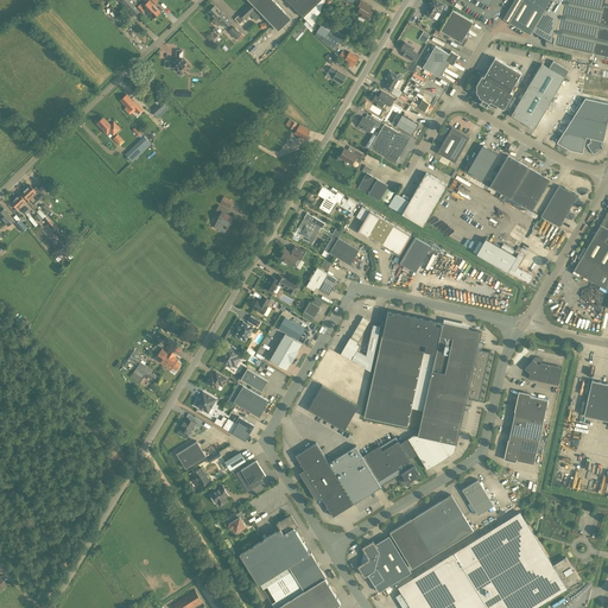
[(118,0),(130,12),(137,6),(131,0),(118,0)]
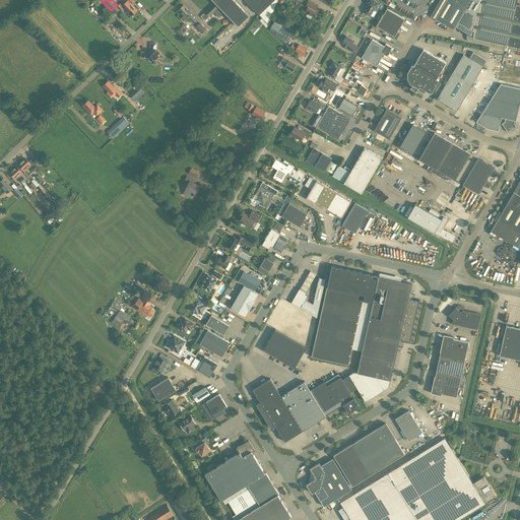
[(135,1),(134,0),(124,0),(117,7),(119,10),(121,11),(124,8),(131,15),(137,10),(131,3),(135,1)]
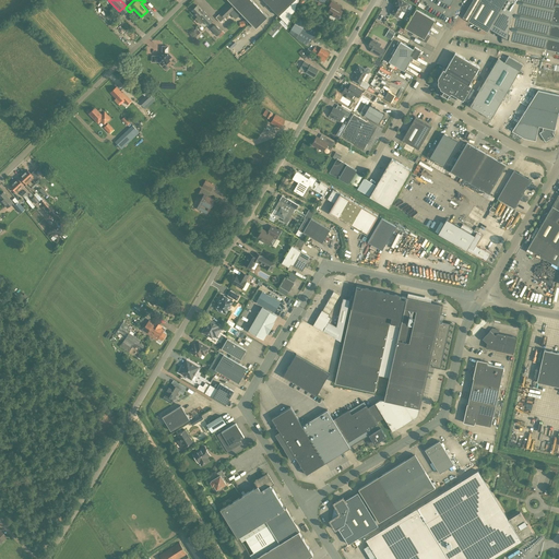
[(228,0),(256,28),(268,16),(251,0),(228,0)]
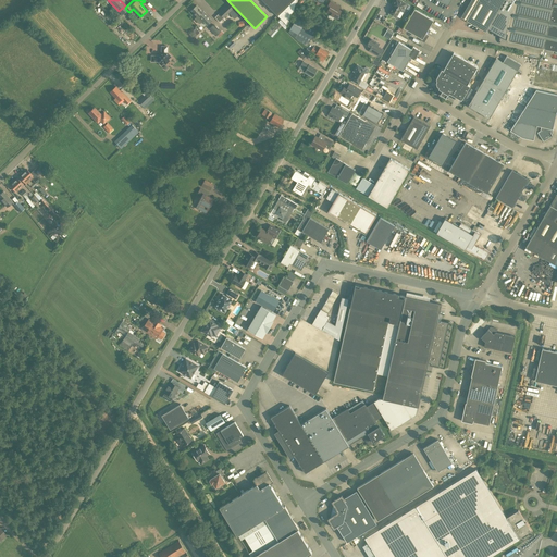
[(262,0),(277,15),(275,19),(285,29),(296,8),(298,0),(262,0)]
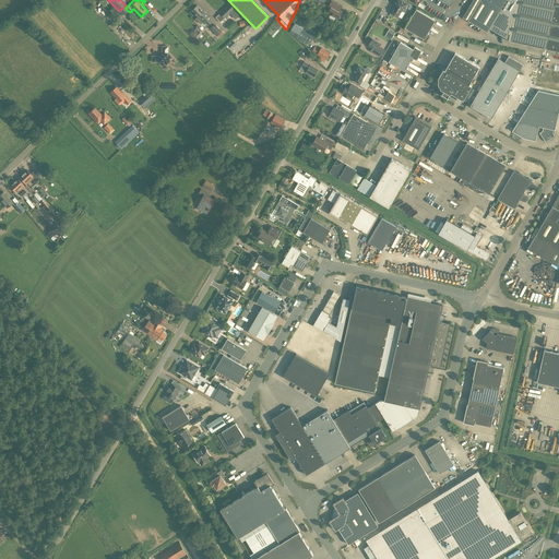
[(407,7),(406,6),(407,4),(400,0),(396,0),(393,6),(394,7),(391,13),(397,18),(402,11),(403,11),(404,10),(405,10),(407,7)]
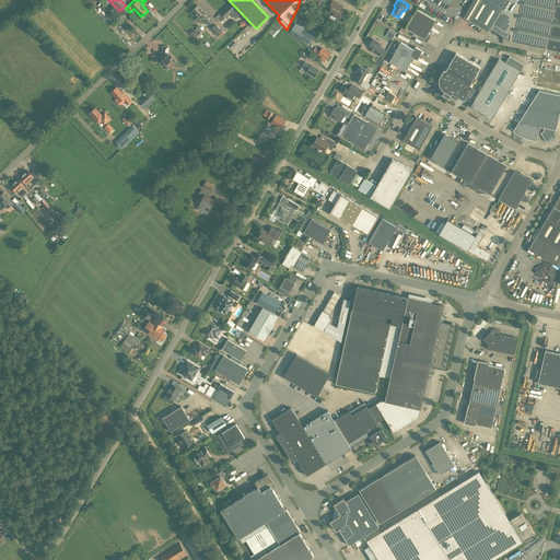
[(480,0),(469,21),(488,32),(493,24),(506,0),(480,0)]
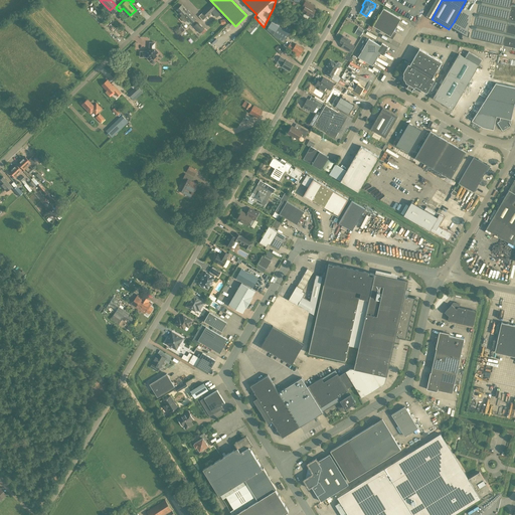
[(469,37),(502,45),(511,5),(511,0),(466,0),(454,22),(470,31),(469,37)]
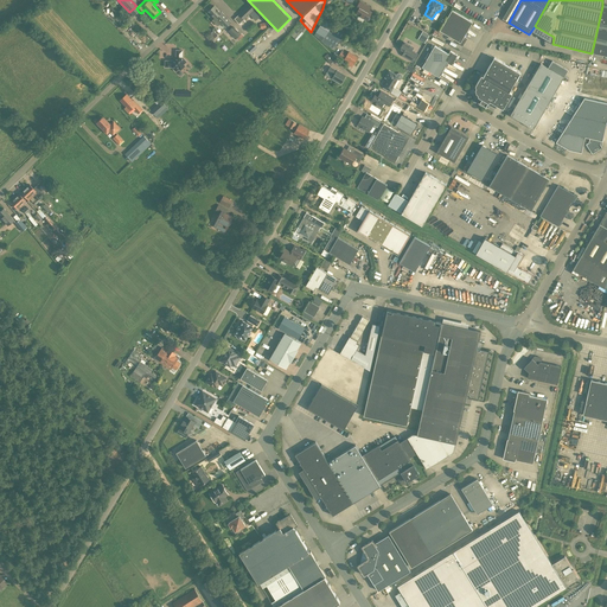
[(356,8),(358,10),(356,13),(368,20),(372,12),(369,11),(371,7),(360,1),(356,8)]
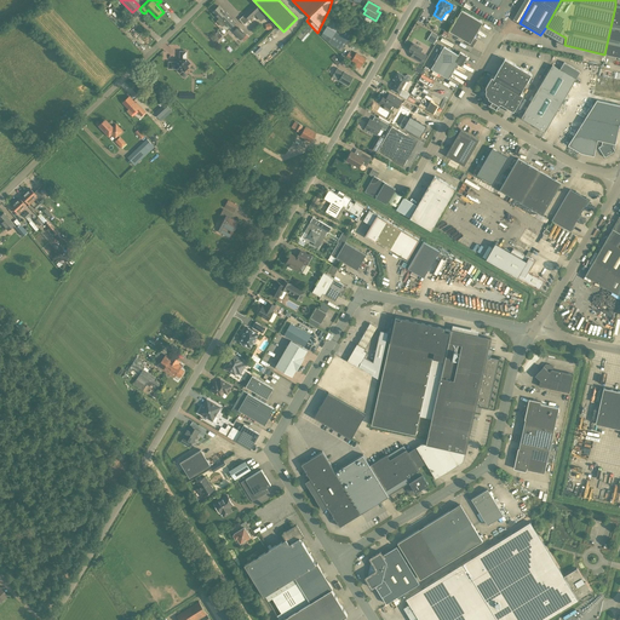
[(260,10),(256,4),(240,19),(245,24),(260,10)]
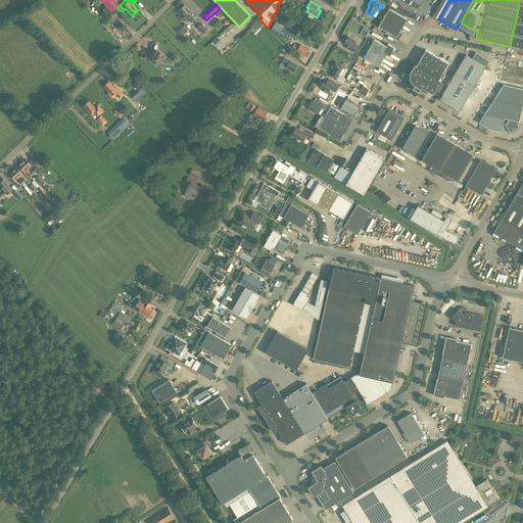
[(180,9),(185,15),(183,17),(188,22),(191,19),(194,24),(199,19),(191,10),(190,11),(185,5),(180,9)]
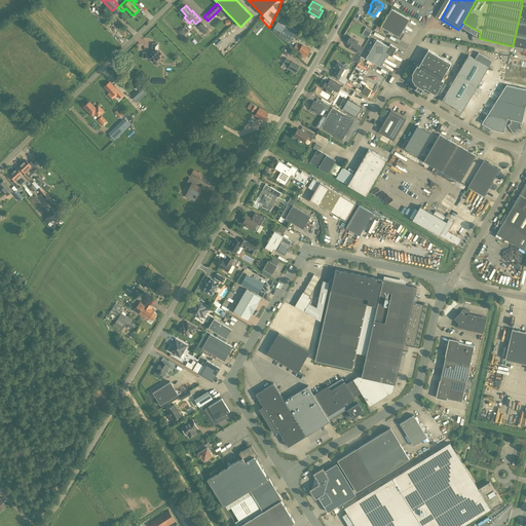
[(525,5),(522,5),(513,46),(525,48),(525,5)]
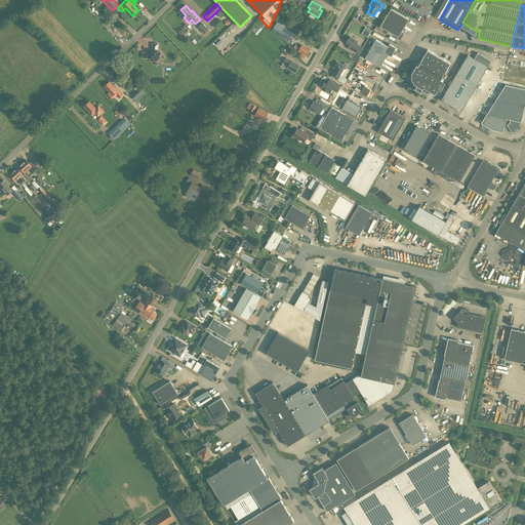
[(397,36),(396,38),(400,40),(404,33),(401,32),(409,18),(391,8),(380,27),(397,36)]
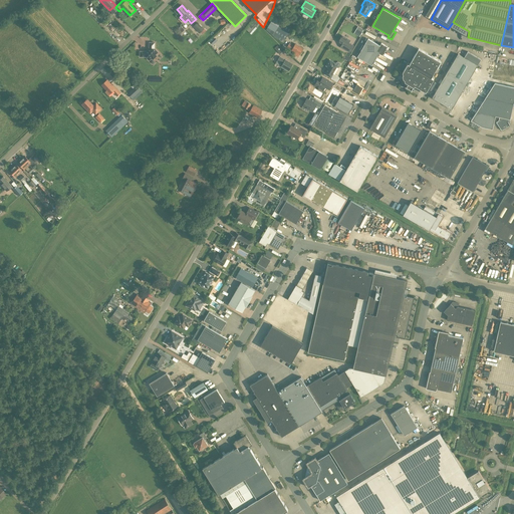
[(275,37),(283,42),(292,27),(274,16),(267,27),(266,29),(273,35),(275,37)]
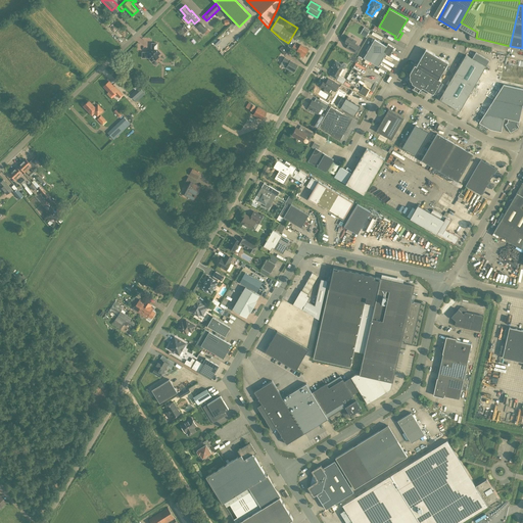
[(250,31),(257,36),(258,34),(257,34),(264,28),(263,27),(265,25),(259,20),(250,31)]
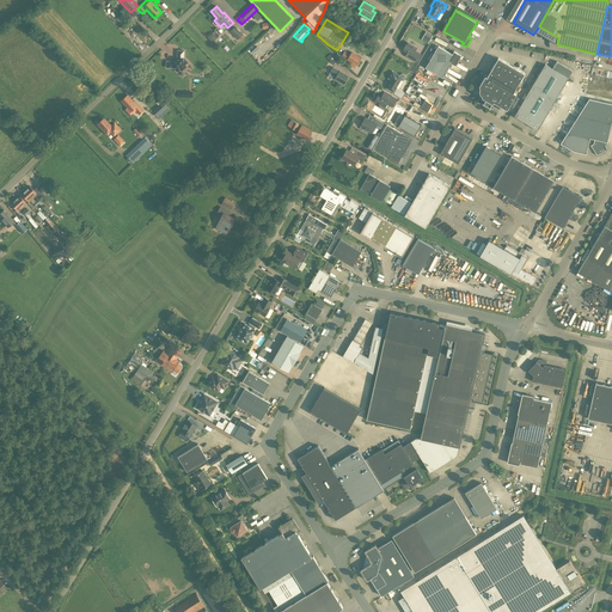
[(238,38),(240,41),(246,36),(244,34),(243,34),(236,26),(230,31),(238,40),(238,38)]
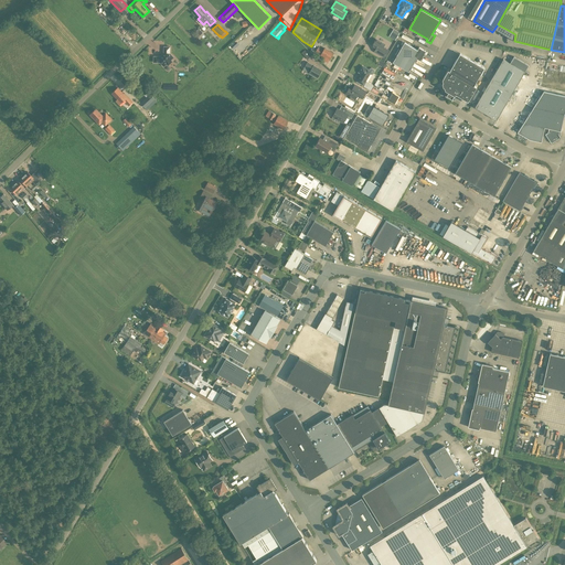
[(201,27),(192,35),(195,39),(205,30),(201,27)]
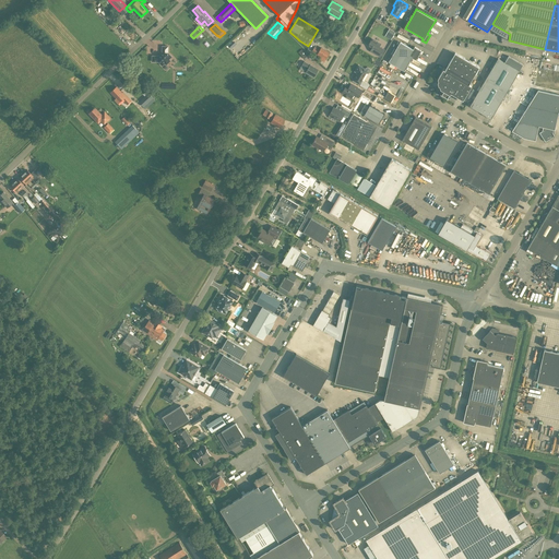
[(392,39),(396,31),(390,27),(385,36),(392,39)]
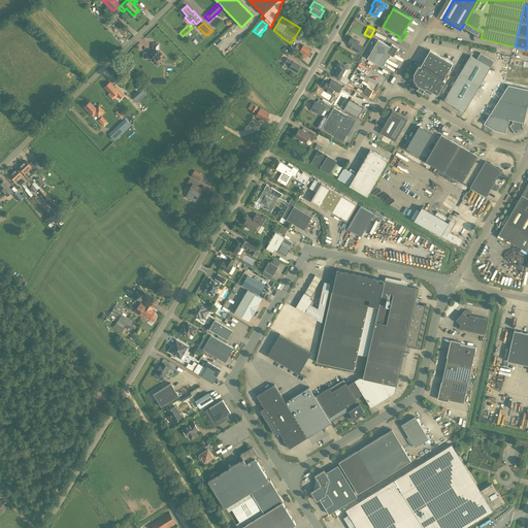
[(352,36),(348,43),(355,46),(353,50),(360,54),(363,47),(358,44),(360,41),(352,36)]
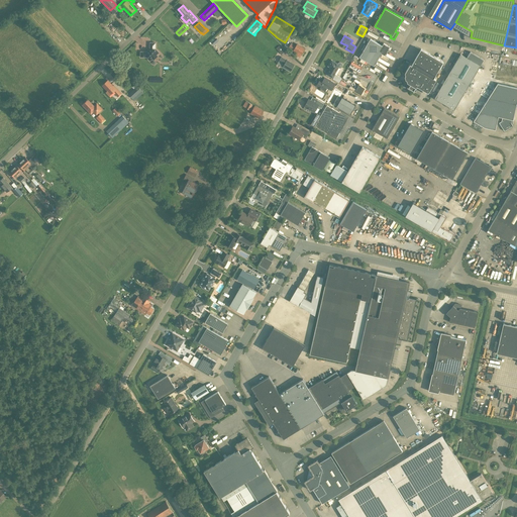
[(382,45),(371,38),(359,57),(374,66),(381,54),(385,56),(390,46),(384,43),(382,45)]
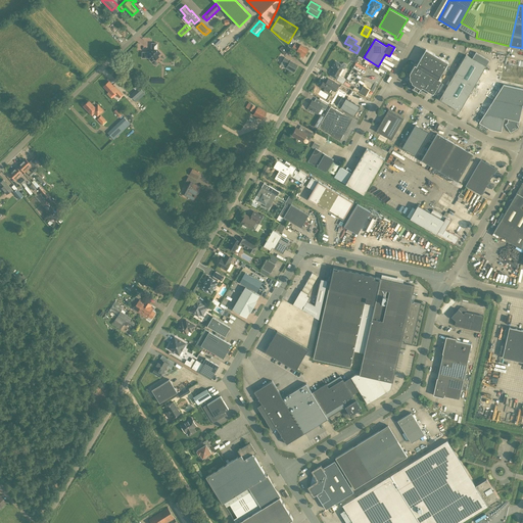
[(158,56),(158,55),(160,53),(157,49),(157,43),(152,43),(151,49),(148,52),(142,52),(142,57),(148,58),(152,61),(154,59),(155,59),(156,59),(158,57),(158,56)]
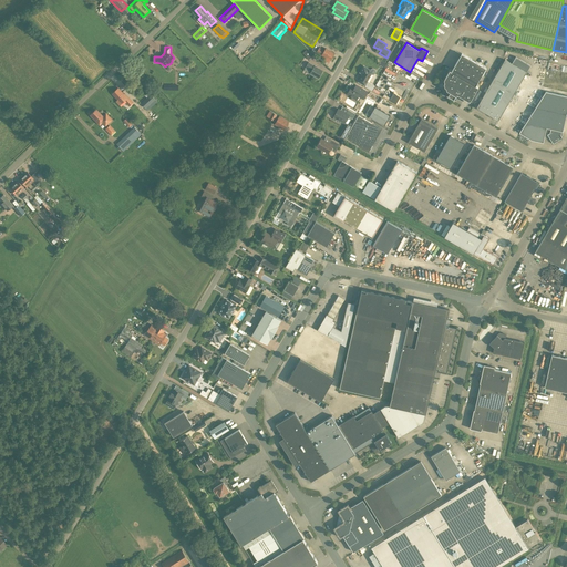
[(325,60),(329,62),(334,53),(326,49),(325,50),(319,48),(317,52),(322,55),(321,57),(325,59),(325,60)]
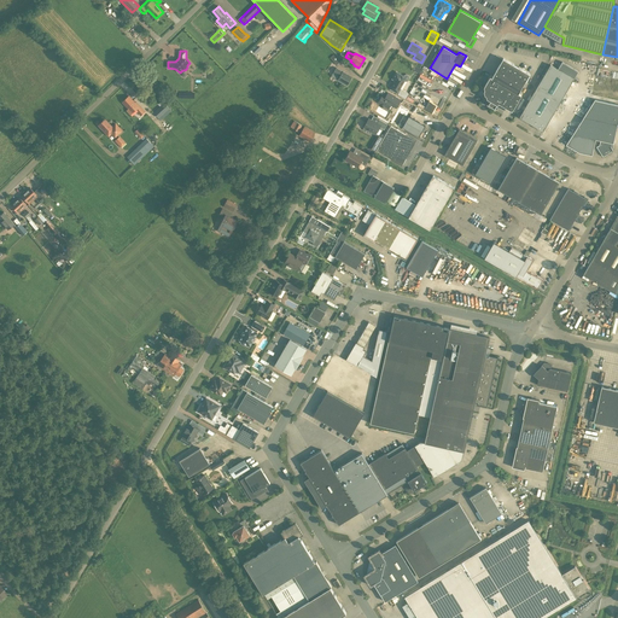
[(332,59),(337,65),(342,60),(337,56),(332,59)]
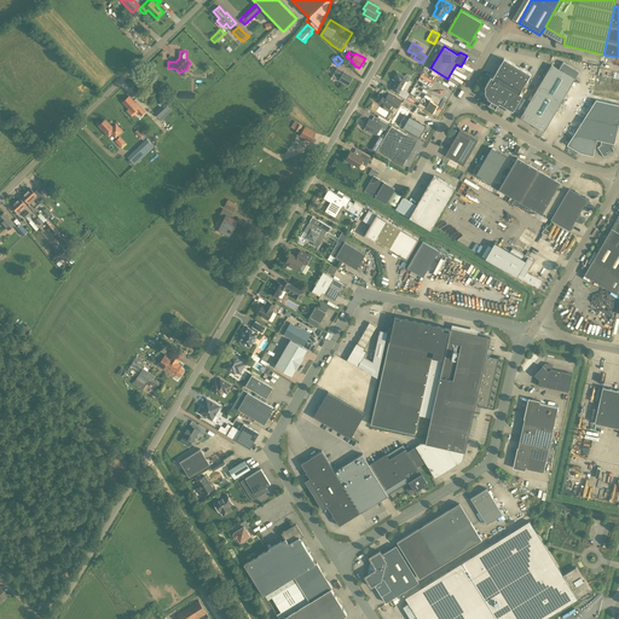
[(504,58),(493,77),(491,76),(485,87),(486,90),(485,91),(486,94),(487,96),(489,98),(491,100),(490,104),(489,104),(496,109),(497,108),(498,109),(501,104),(513,110),(522,94),(520,93),(531,74),(504,58)]
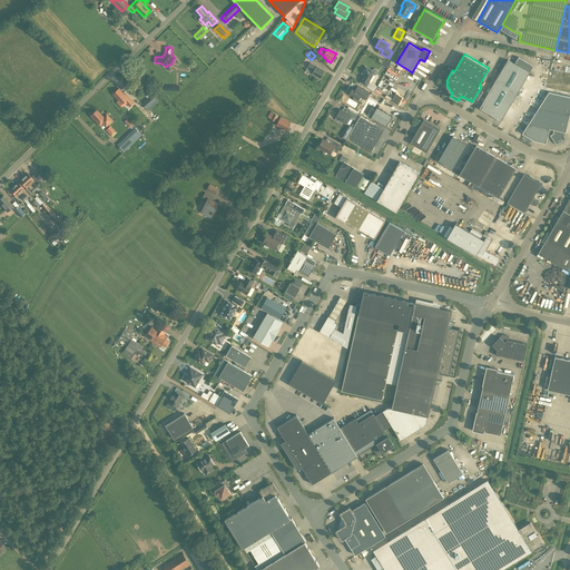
[(479,108),(492,116),(491,117),(494,119),(495,118),(501,121),(530,72),(508,60),(479,108)]
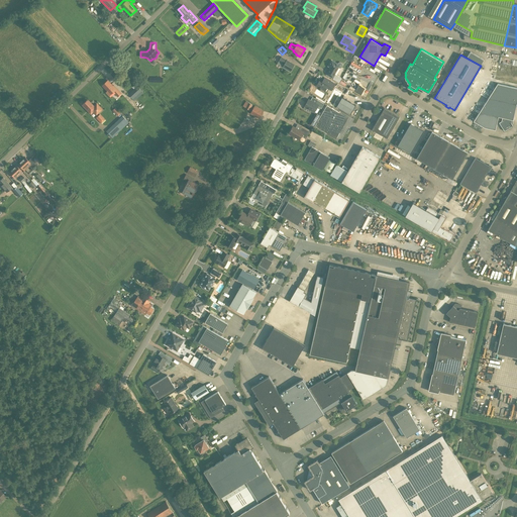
[(285,64),(283,67),(291,71),(295,64),(282,57),(279,61),(285,64)]
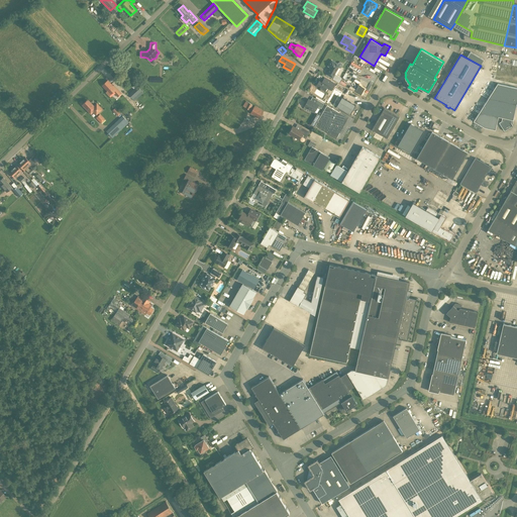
[(338,63),(337,64),(331,61),(328,66),(331,68),(326,75),(332,78),(338,68),(339,68),(341,68),(342,66),(342,64),(340,63),(338,63)]
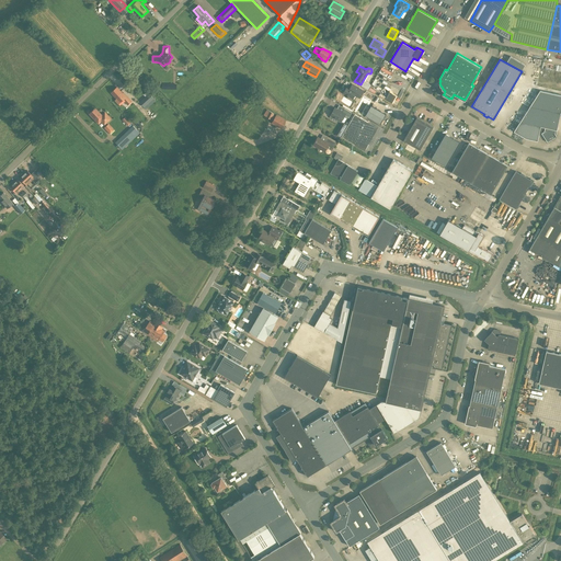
[(368,90),(371,84),(364,81),(361,86),(368,90)]
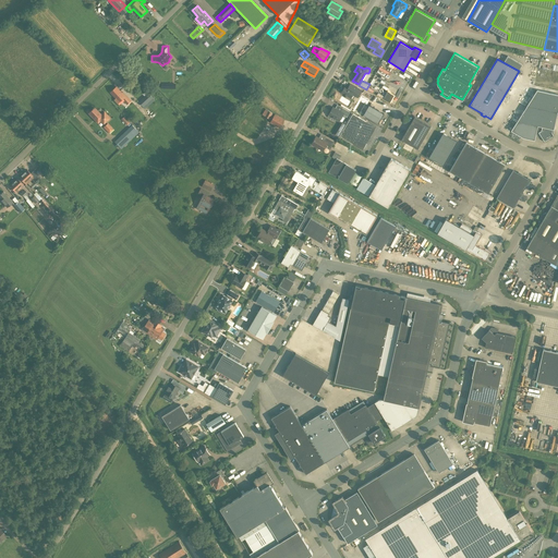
[(346,98),(349,99),(350,98),(350,97),(351,98),(353,95),(358,97),(362,91),(351,84),(349,87),(346,86),(342,93),(347,95),(346,96),(346,98)]
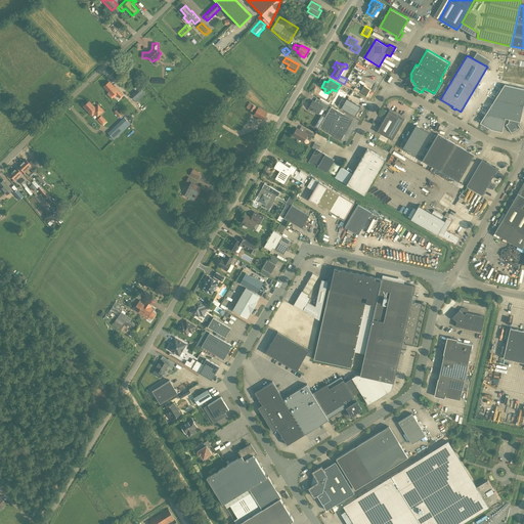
[(111,97),(115,93),(120,97),(123,94),(118,90),(110,82),(103,86),(110,92),(107,93),(111,97)]
